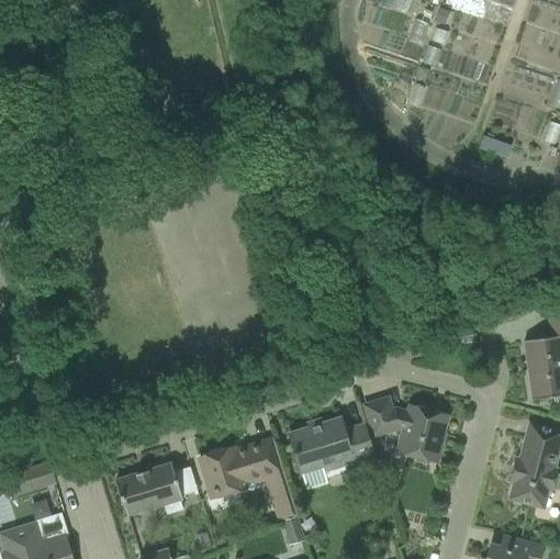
[(440,2),(436,15),(446,19),(450,6),(440,2)]
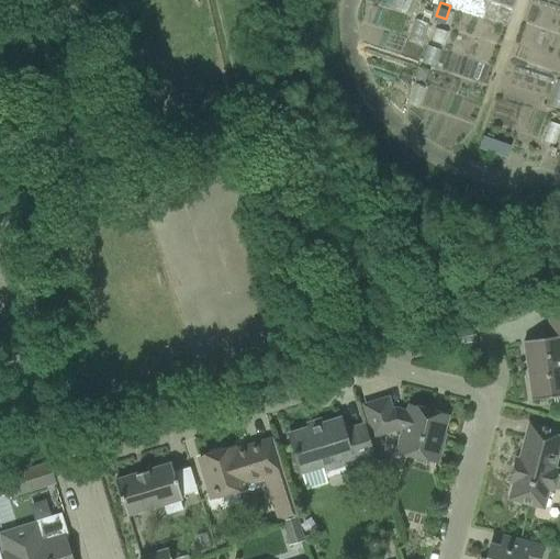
[(433,7),(426,4),(423,13),(429,15),(433,7)]
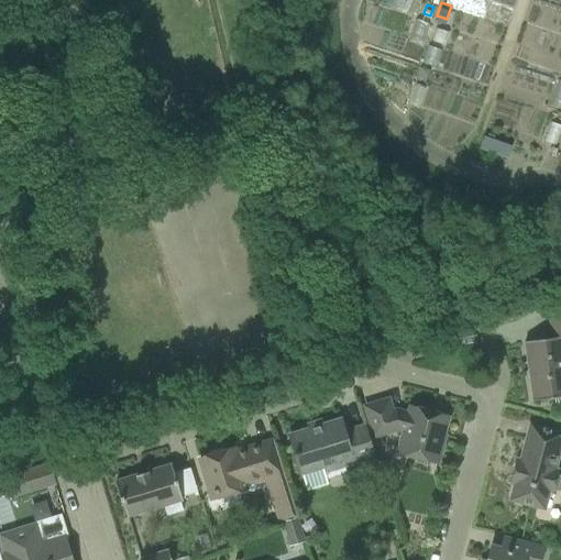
[(460,36),(477,36),(477,21),(460,22),(460,36)]
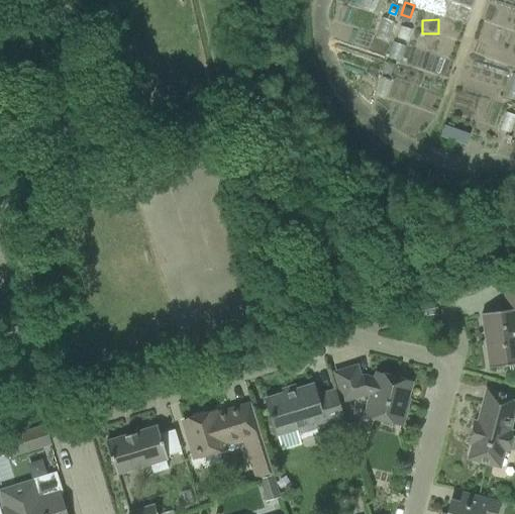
[(466,141),(469,132),(445,124),(442,133),(466,141)]
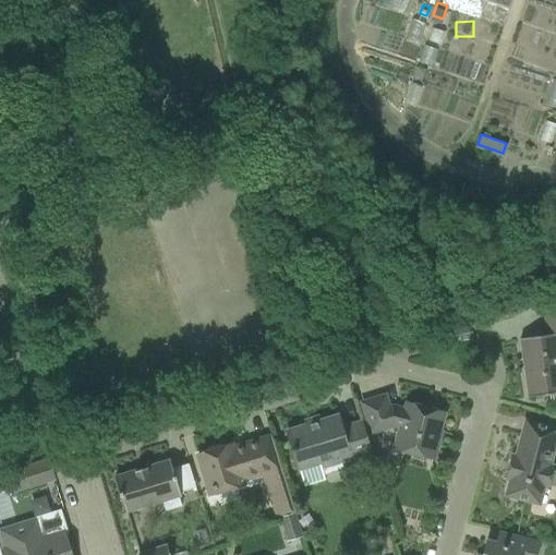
[(529,395),(551,391),(555,390),(555,301),(544,303),(547,333),(520,336),(529,395)]
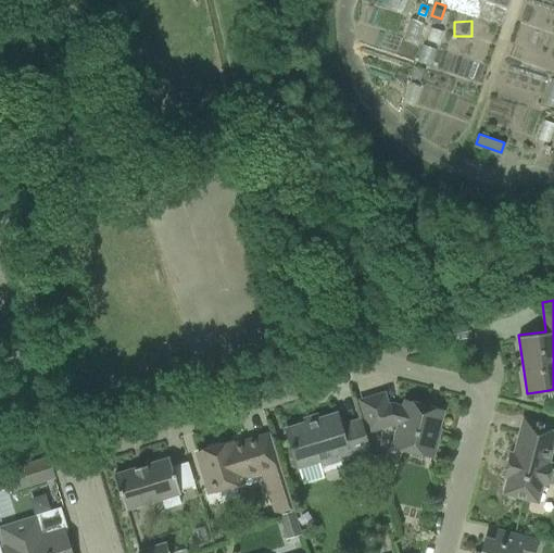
[(385,392),(362,399),(370,428),(393,420),(401,423),(395,443),(432,454),(440,427),(438,427),(442,410),(407,400),(405,405),(392,403),(388,404),(385,392)]
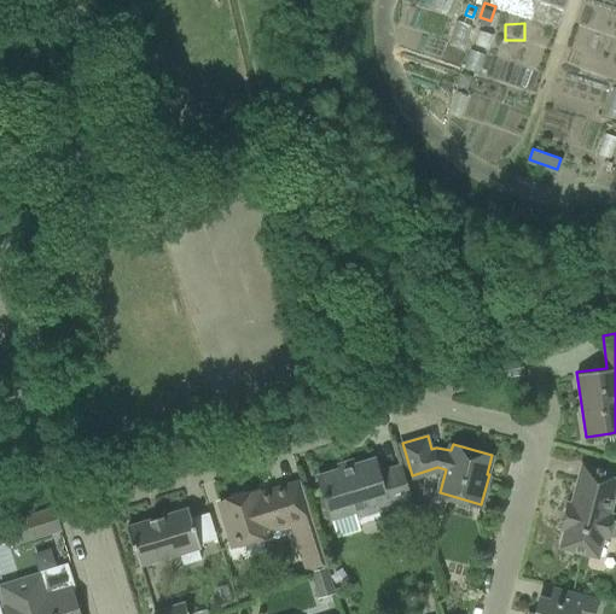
[(379,509),(412,498),(401,463),(379,471),(376,456),(319,474),(332,518),(355,510),(359,524),(382,516),(379,509)]
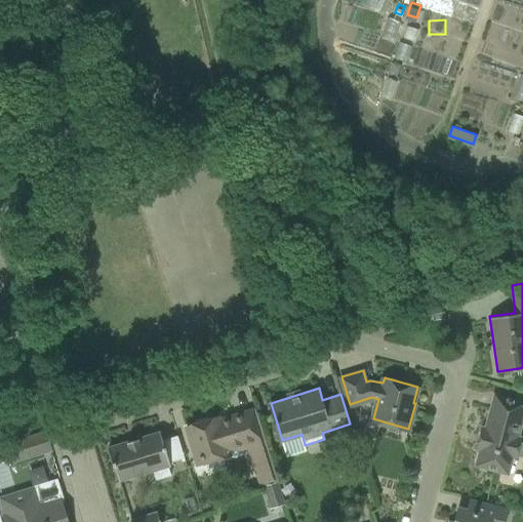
[(477,464),(496,469),(509,472),(514,455),(516,455),(517,453),(520,452),(522,445),(522,441),(520,440),(521,437),(517,436),(522,414),(522,400),(495,393),(486,427),(483,427),(477,447),(481,448),(477,464)]
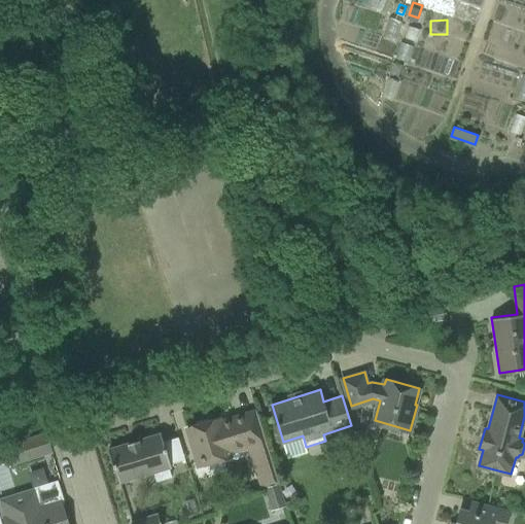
[(187,427),(194,447),(199,464),(232,455),(230,451),(247,446),(260,487),(264,485),(265,486),(280,482),(257,409),(220,420),(219,417),(187,427)]
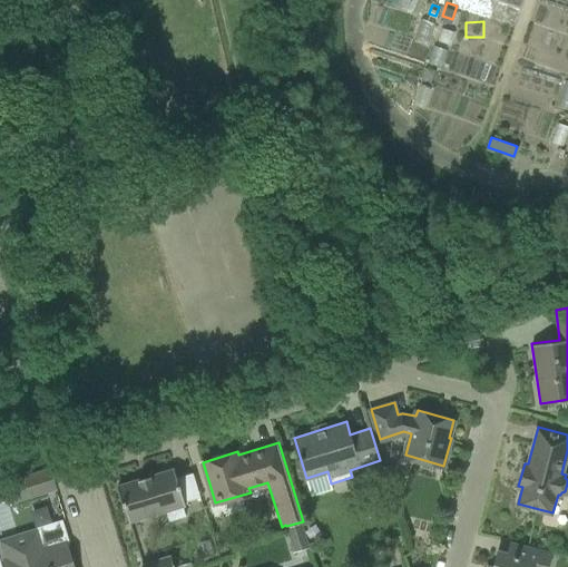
[(129,520),(131,520),(186,504),(175,467),(118,485),(129,520)]
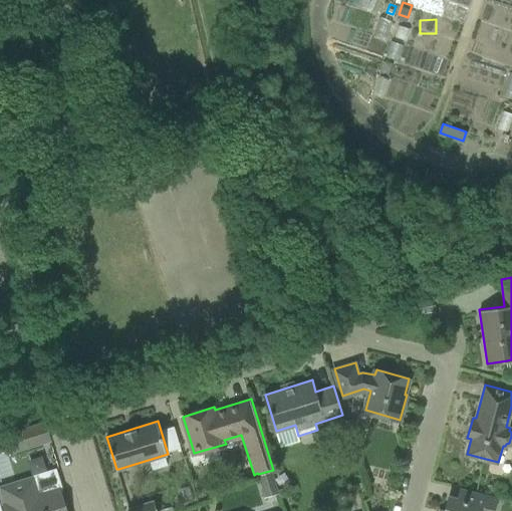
[(45,422),(26,428),(6,434),(11,451),(51,438),(45,422)]
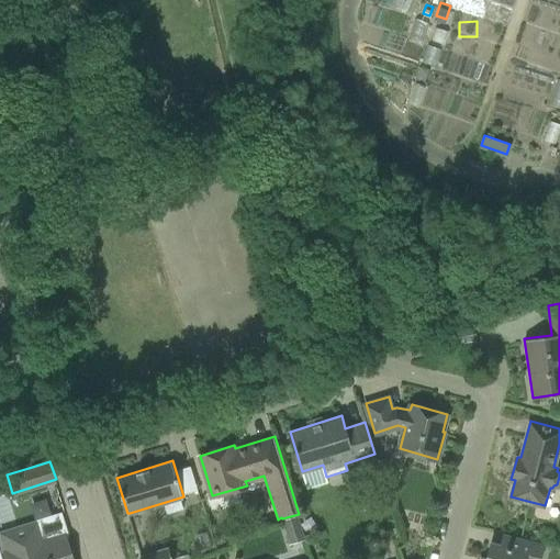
[(299,514),(282,518),(289,544),(298,540),(305,538),(299,514)]
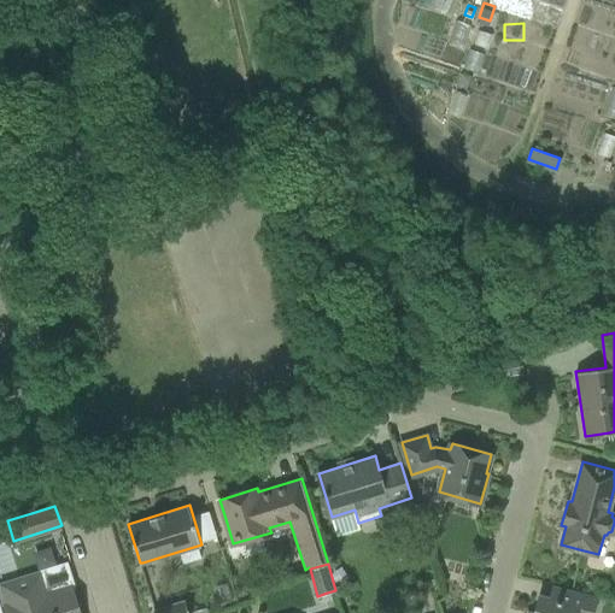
[(42,571),(3,583),(7,602),(5,602),(9,612),(81,612),(71,582),(48,589),(42,571)]
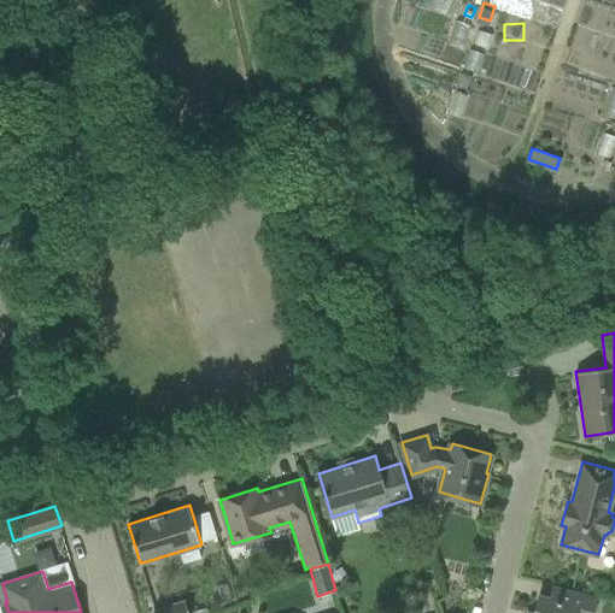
[(592,612),(597,595),(555,584),(551,597),(540,595),(536,612),(529,611),(528,612),(592,612)]
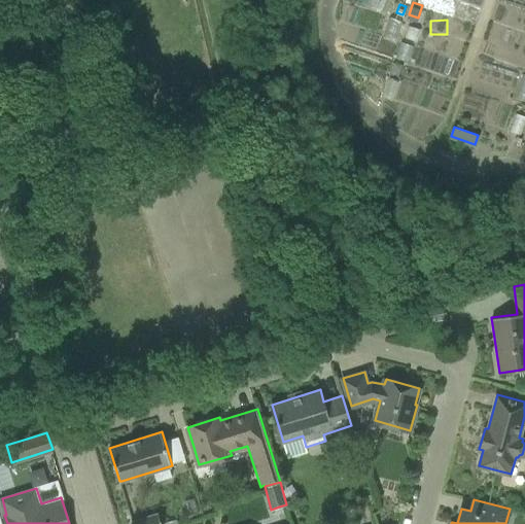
[(159,512),(133,520),(132,521),(132,523),(178,523),(177,518),(163,523),(159,512)]
